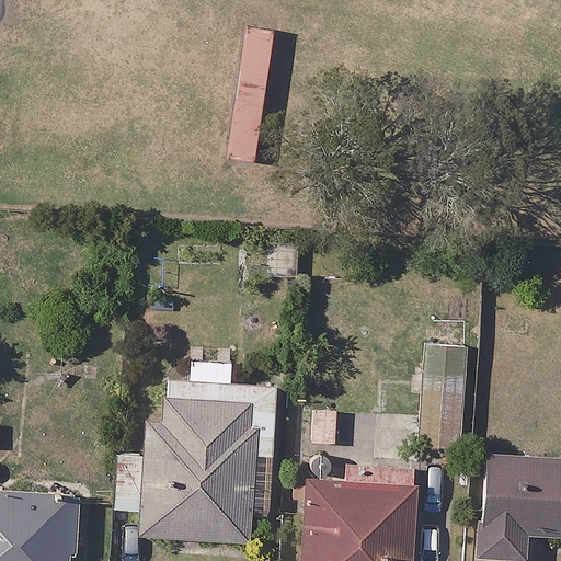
[(470,320),(431,317),(422,443),(461,446),(470,320)]
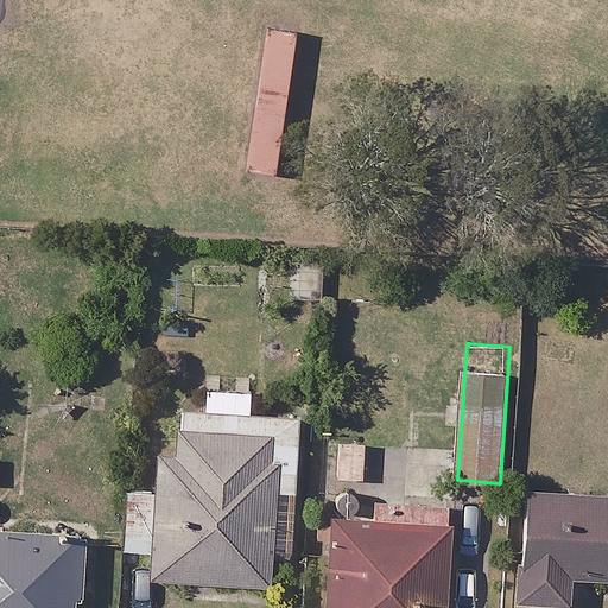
[(207,411),(181,409),(178,437),(177,451),(159,450),(157,492),(130,489),(125,550),(154,551),(153,577),(268,586),(276,491),(296,493),(302,417),(249,413),(251,392),(208,388),(207,411)]
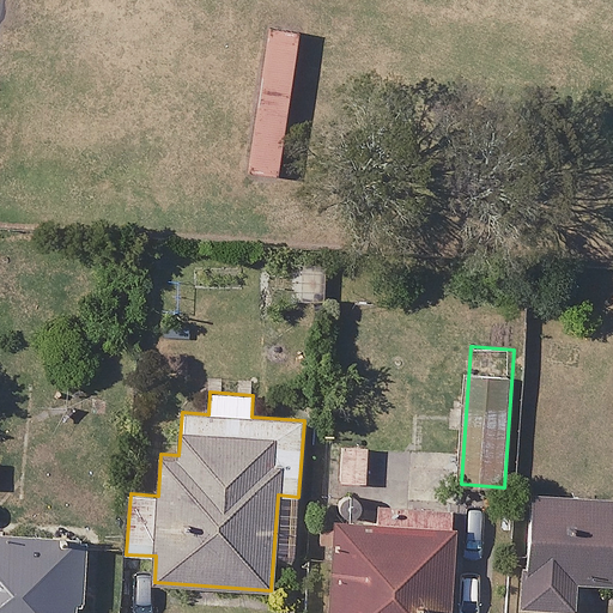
[(382,438),(333,428),(321,480),(370,491),(382,438)]
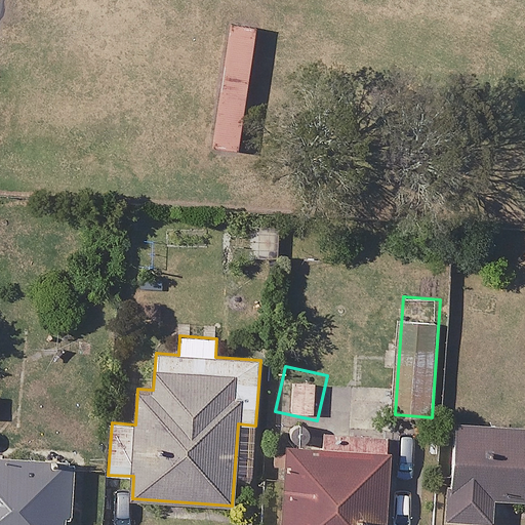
[(524,427),(456,422),(450,521),(493,523),(494,498),(524,499),(524,427)]
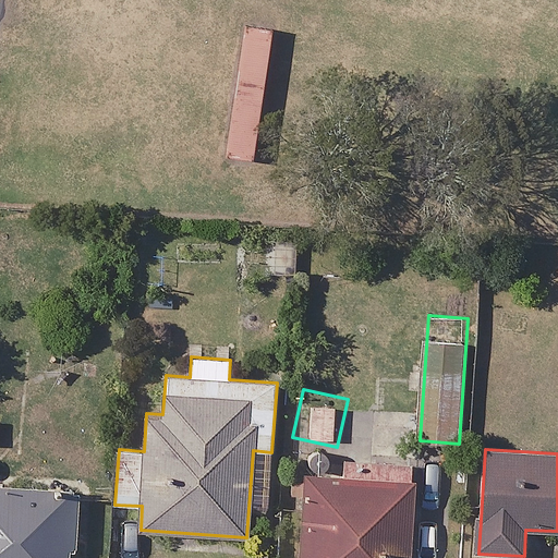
[(300,557),(408,557),(413,460),(344,457),(304,455),(300,557)]
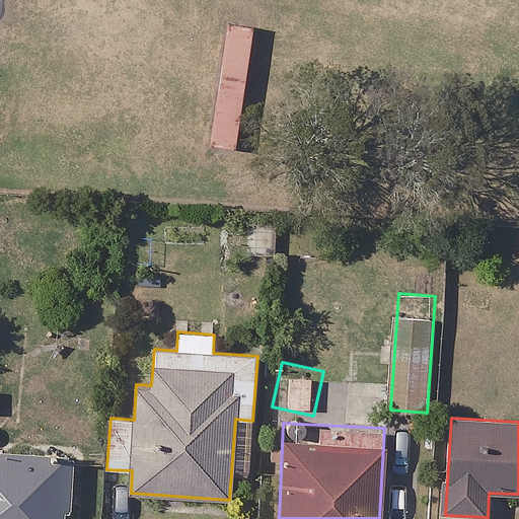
[(68,518),(73,449),(0,443),(0,518),(68,518)]
